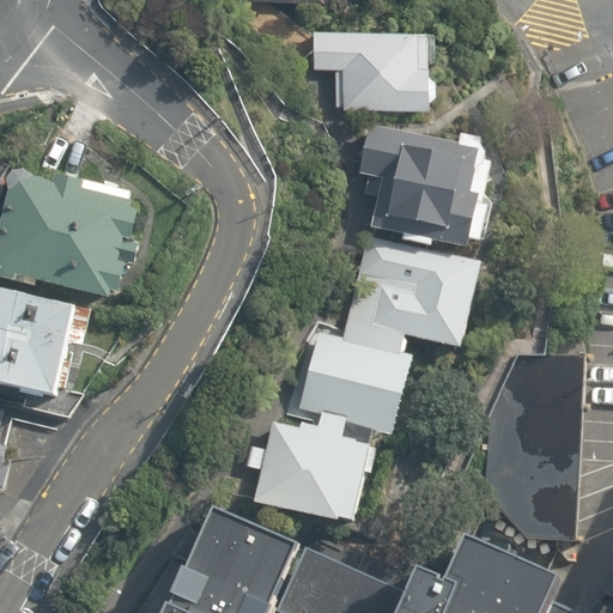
[(420,30),(420,26),(315,28),(316,68),(337,68),(338,105),(345,105),(345,108),(432,107),(432,97),(439,92),(438,77),(432,71),(431,64),(429,64),(429,30),(420,30)]
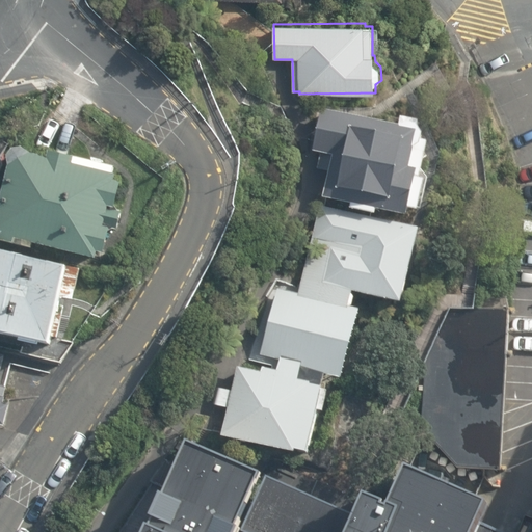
[(399,125),(324,108),(323,112),(321,111),(313,151),(321,153),(317,169),(329,171),(323,197),(361,206),(360,211),(377,214),(378,210),(408,216),(410,209),(420,211),(420,208),(422,209),(429,178),(423,169),(429,141),(423,140),(424,134),(419,125),(420,120),(401,116),(399,125)]
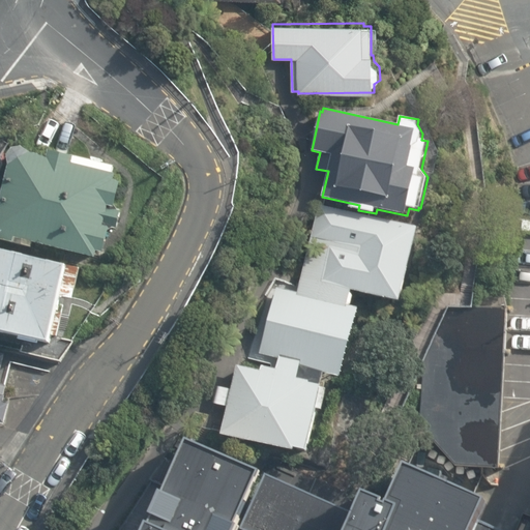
[(18,147),(11,154),(13,167),(0,232),(0,235),(18,240),(20,236),(108,255),(114,225),(121,226),(126,205),(120,203),(124,166),(83,154),(55,149),(53,154),(32,151),(26,145),(18,147)]
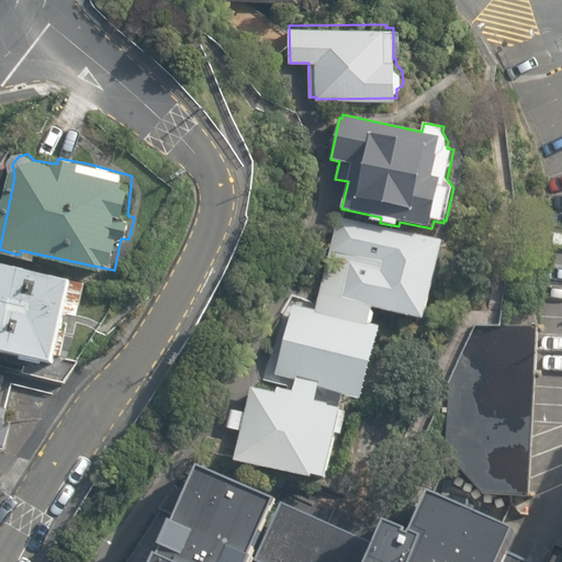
[(444,240),(337,215),(315,310),(315,313),(370,326),(370,325),(373,323),(375,313),(373,311),(373,307),(425,319),(444,240)]
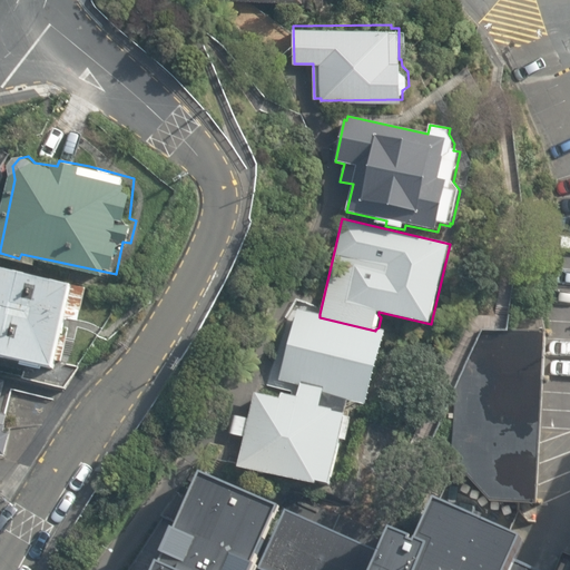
[(74,282),(0,266),(0,350),(53,361),(74,282)]
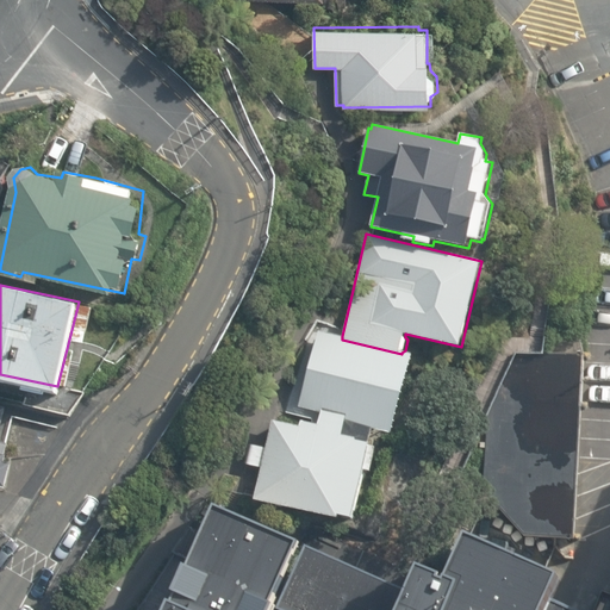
[(342,340),(342,336),(319,330),(318,334),(312,331),(306,358),(311,359),(299,408),(323,414),(323,410),(348,416),(343,435),(358,439),(358,440),(371,443),(374,429),(393,434),(412,355),(402,353),(402,354),(342,340)]
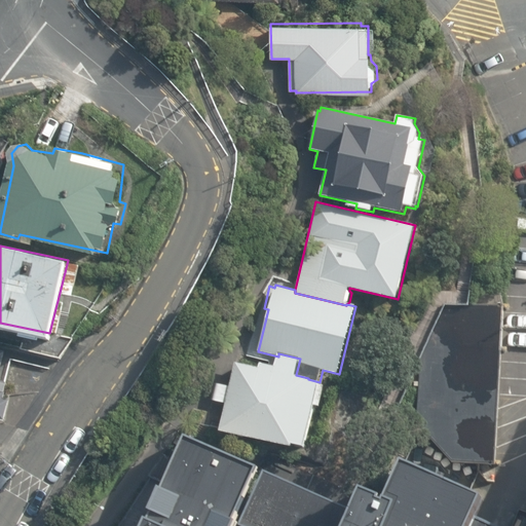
[(503,312),(504,305),(445,303),(421,358),(417,424),(451,461),(495,465),(496,448),(497,428),(498,409),(499,393),(500,378),(501,362),(502,345),(503,329),(503,312)]
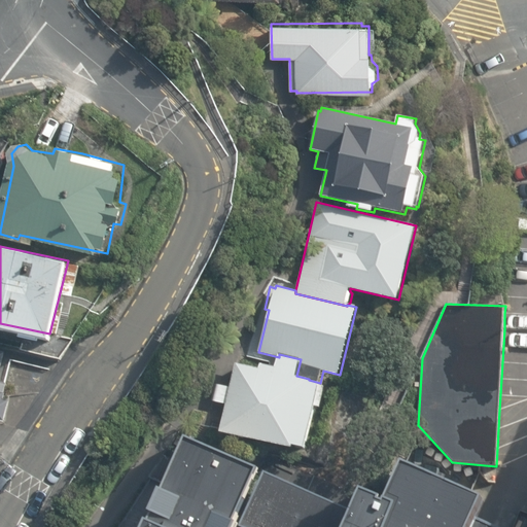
[(0,381),(0,373),(5,352),(0,351),(0,421),(6,422),(11,400),(5,399),(6,393),(5,393),(7,384),(0,381)]
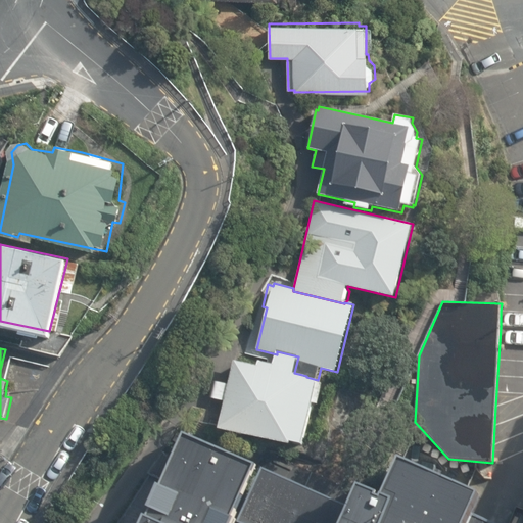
[(277,351),(277,354),(275,364),(258,361),(257,366),(234,360),(228,383),(216,381),(211,397),(224,400),(219,428),(291,443),(291,440),(303,443),(313,402),(319,405),(324,383),(318,381),(318,380),(306,377),(306,376),(294,373),(298,357),(277,351)]
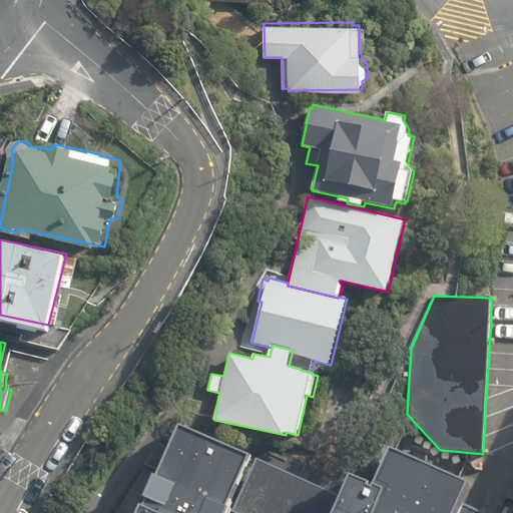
[(490,512),(489,512),(464,502),(473,482),(394,447),(377,486),(374,485),(376,481),(353,471),(344,493),(333,488),(180,421),(138,512),(490,512)]
